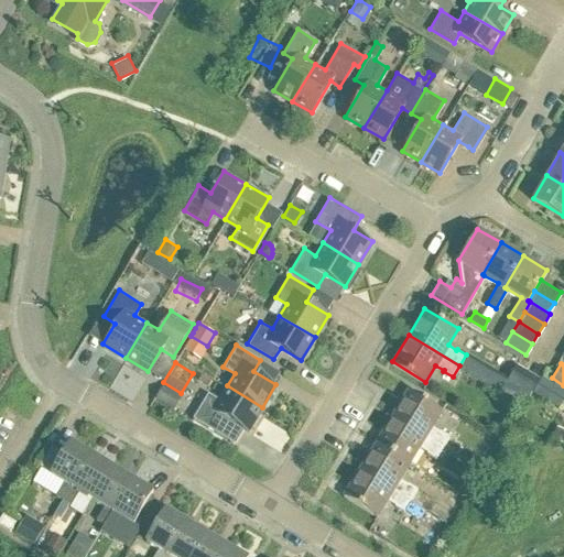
[(537,378),(518,368),(503,390),(523,401),(537,378)]
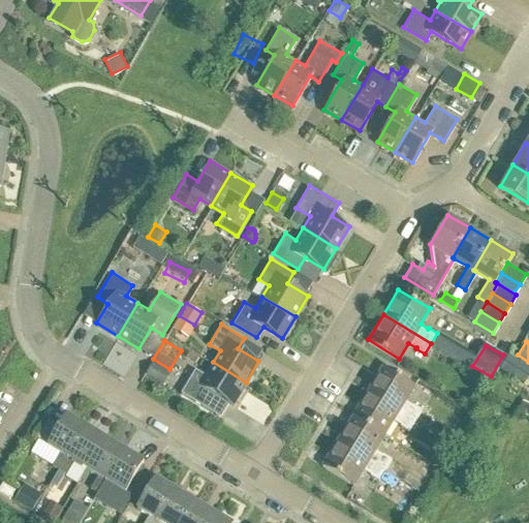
[(458,385),(468,371),(446,354),(436,367),(458,385)]
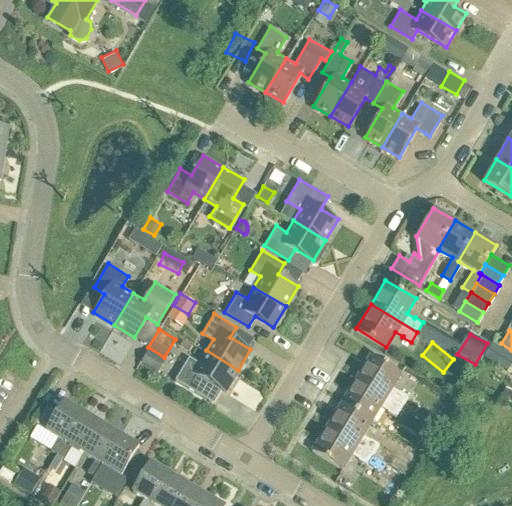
[(495,342),(486,357),(499,365),(508,350),(495,342)]
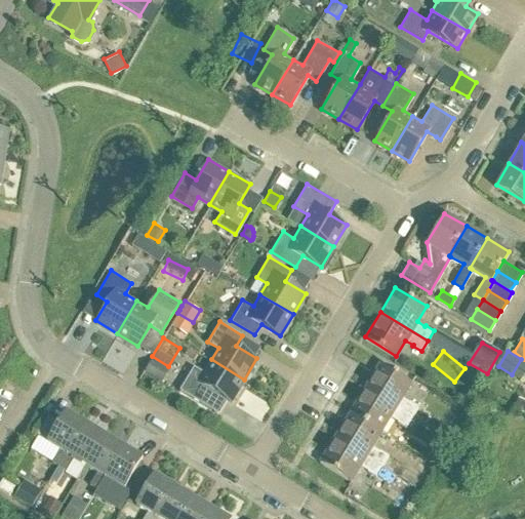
[(161,380),(169,368),(151,357),(144,369),(161,380)]
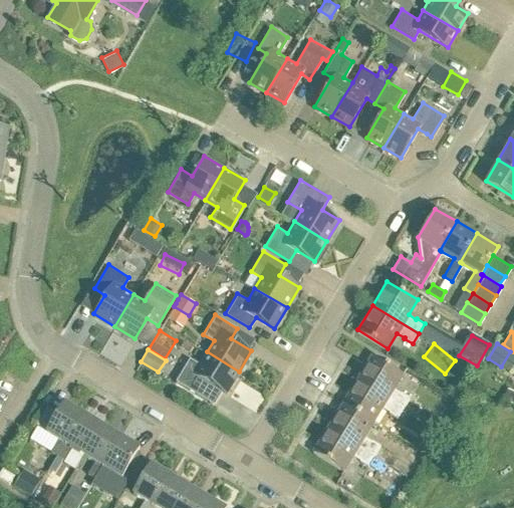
[(190,356),(176,379),(212,402),(220,389),(226,392),(239,371),(207,351),(200,362),(190,356)]
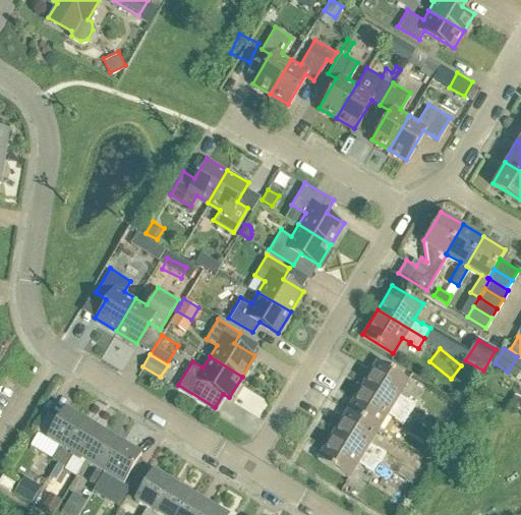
[(362,383),(409,411),(415,401),(407,396),(406,397),(399,393),(408,378),(378,358),(362,383)]
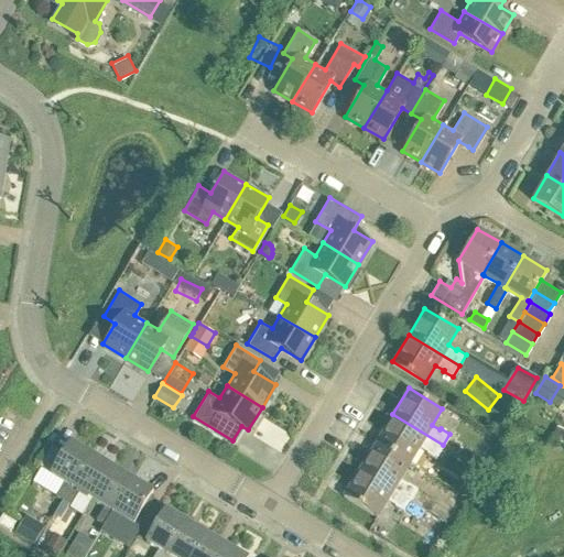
[(443,445),(392,414),(376,440),(410,461),(419,445),(427,450),(426,451),(436,457),(443,445)]
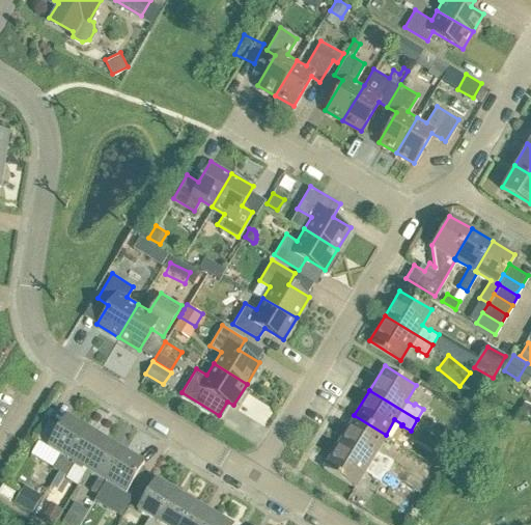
[(530,405),(523,401),(518,410),(530,417),(530,405)]
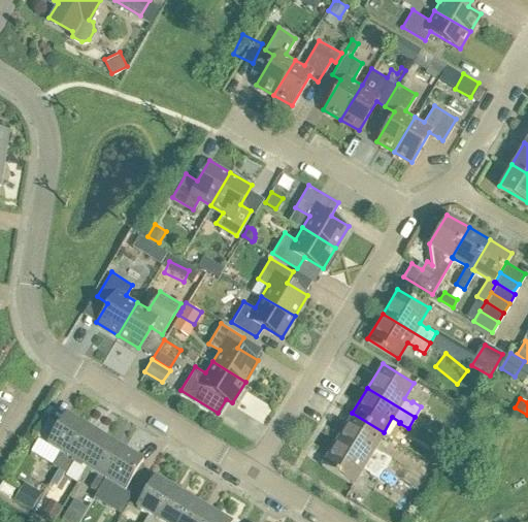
[(59,466),(86,423),(66,411),(47,442),(60,449),(52,462),(59,466)]
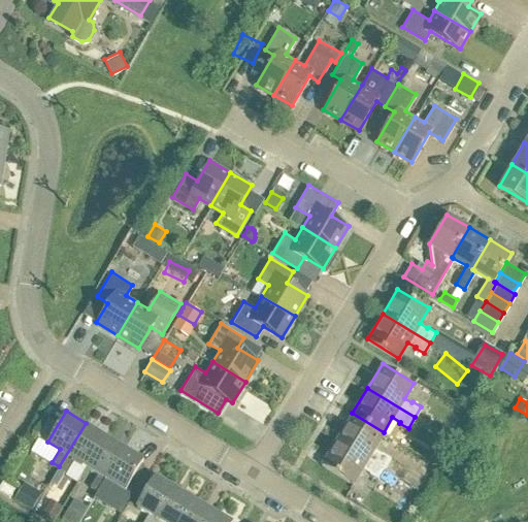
[(352,413),(336,437),(385,467),(398,476),(405,465),(383,451),(382,452),(374,447),(384,432),(352,413)]
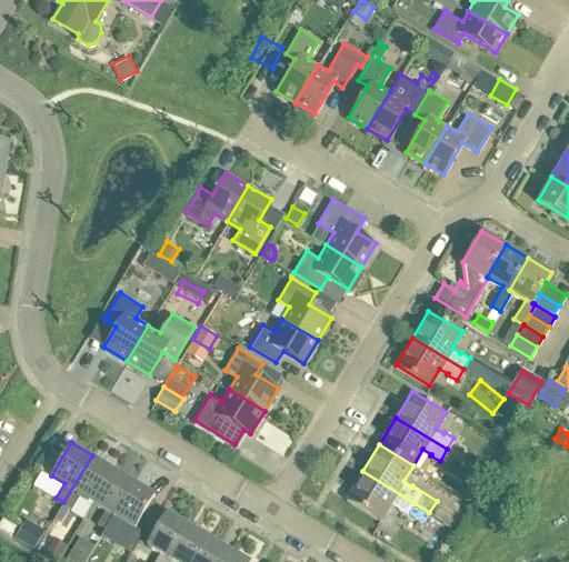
[(112,468),(92,455),(63,502),(72,507),(80,493),(92,501),(112,468)]
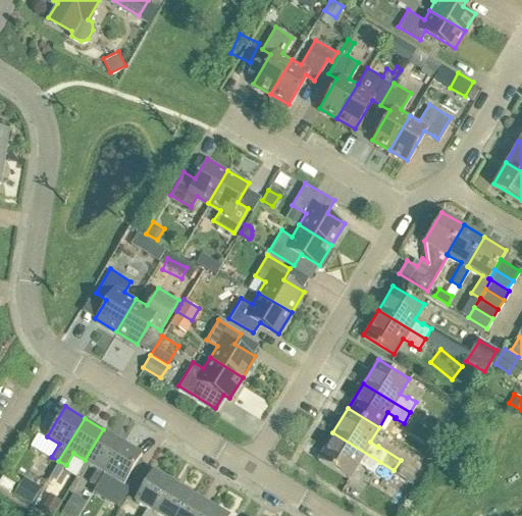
[(122,441),(103,429),(85,460),(97,467),(89,479),(96,483),(122,441)]
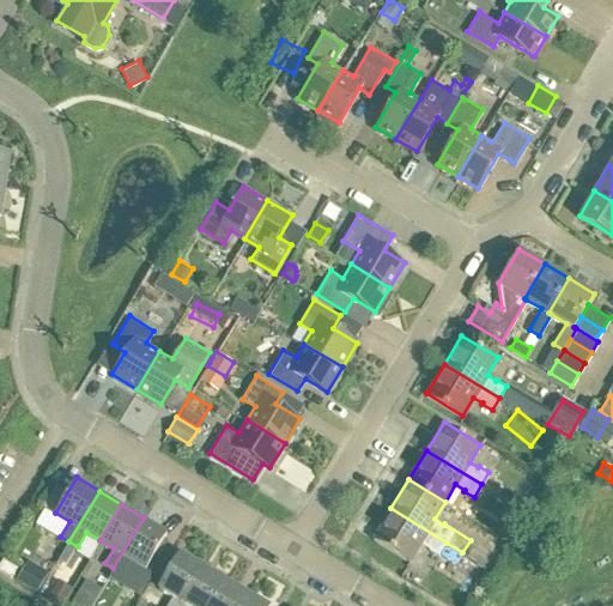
[(447,543),(390,508),(374,537),(410,559),(420,541),(430,546),(429,547),(438,553),(437,556),(454,567),(455,564),(478,577),(485,565),(462,552),(447,543)]
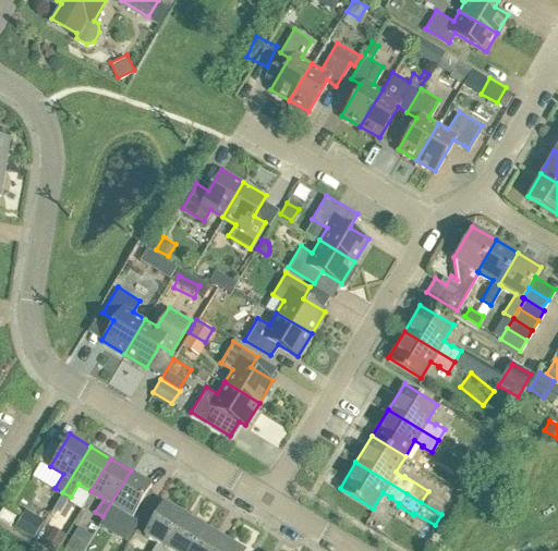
[(131,470),(102,516),(111,521),(119,507),(132,515),(152,482),(131,470)]
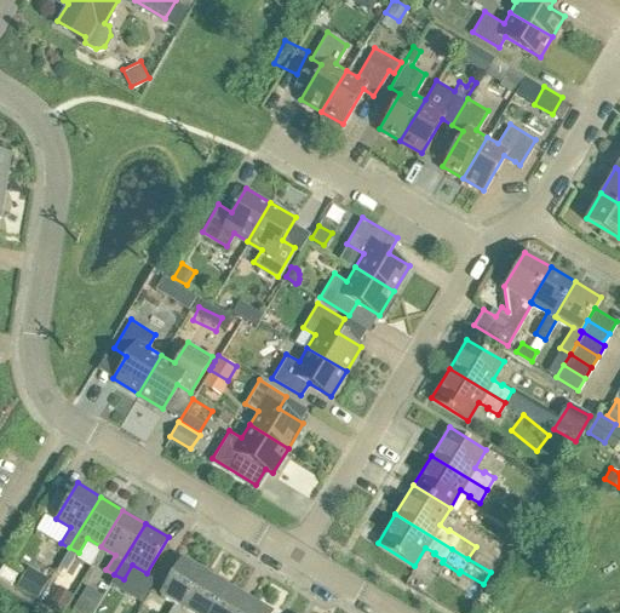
[(178,612),(205,571),(182,556),(160,593),(174,601),(167,612),(178,612)]
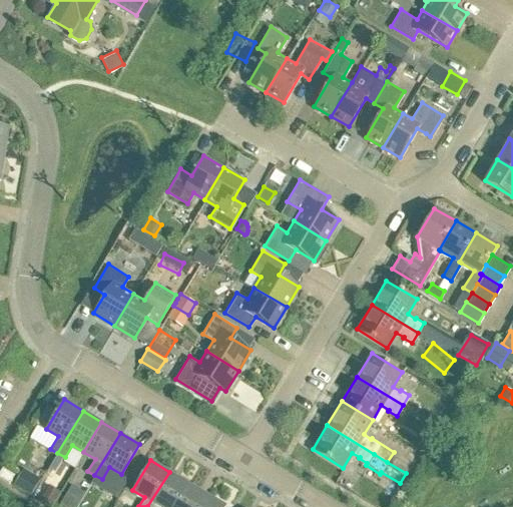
[(0,476),(9,482),(14,473),(2,466),(0,469),(0,476)]
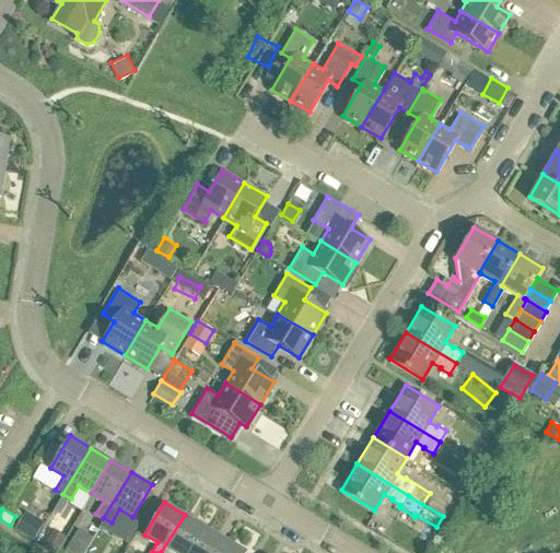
[(185,515),(161,552),(172,552),(173,552),(174,552),(188,552),(205,527),(185,515)]
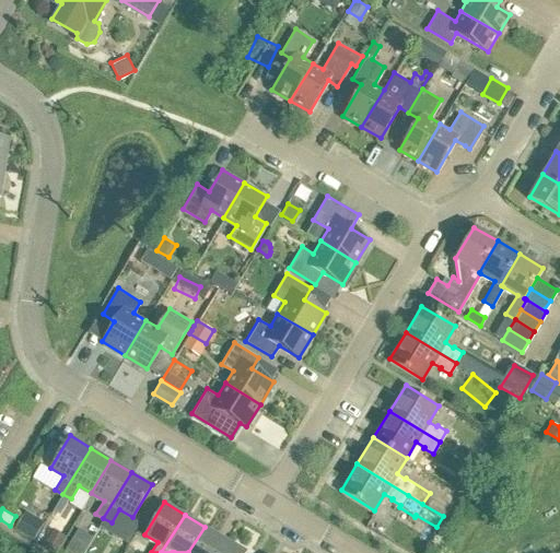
[(54,526),(43,544),(54,551),(65,533),(54,526)]
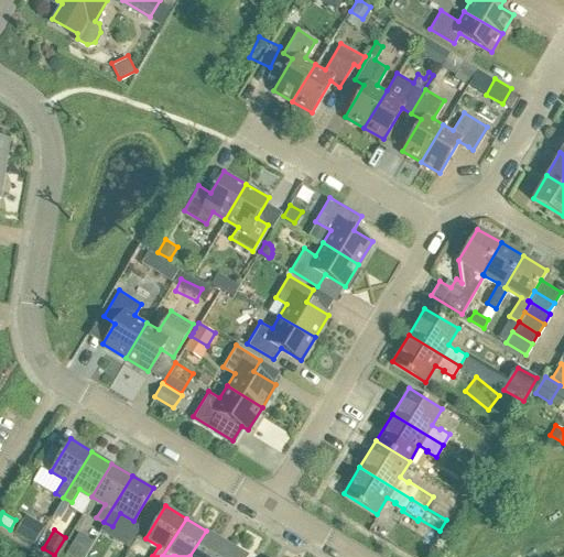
[(206,531),(190,556),(217,556),(227,543),(206,531)]
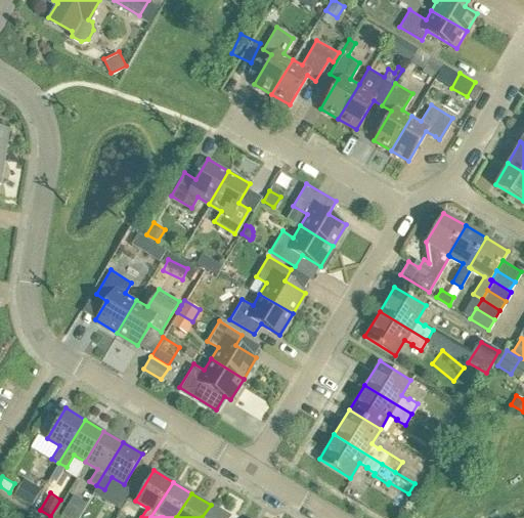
[(60,517),(75,517),(78,513),(66,505),(58,516),(60,517)]
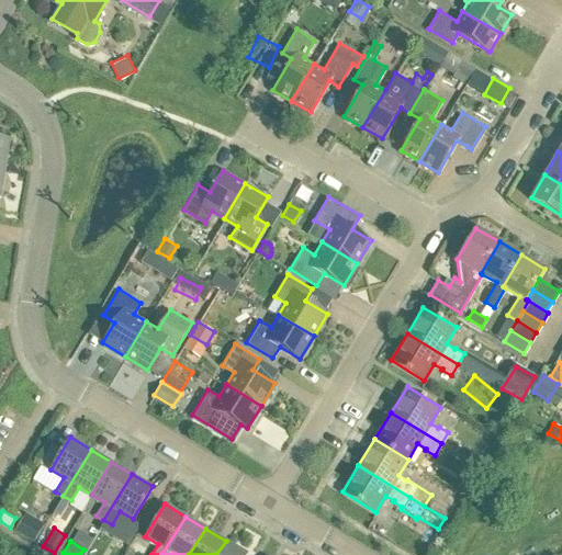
[(226,541),(216,554),(245,554),(246,553),(226,541)]
